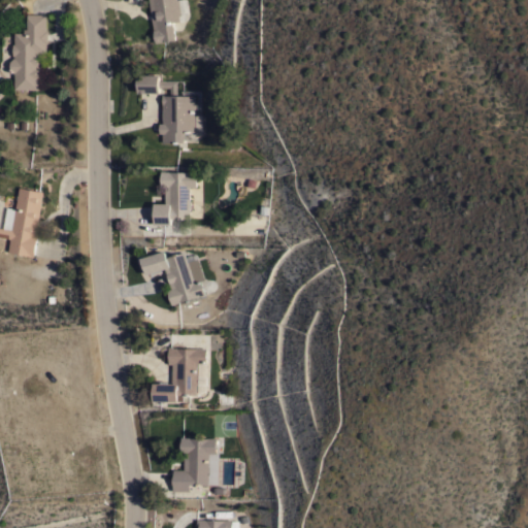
[(178,0),(180,14),(178,14),(179,21),(172,21),(174,39),(164,40),(155,42),(149,0),(178,0)]
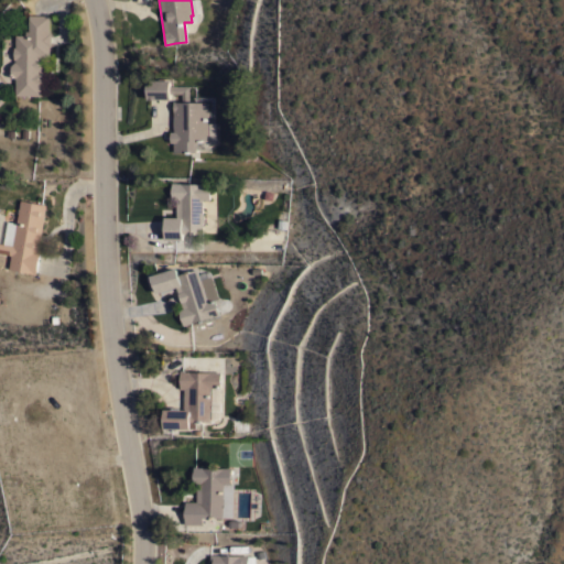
[(11,73),(12,65),(15,61),(17,58),(14,58),(14,46),(17,46),(17,34),(26,34),(26,30),(30,30),(31,13),(51,14),(50,32),(51,32),(51,45),(50,45),(50,55),(41,55),(41,58),(42,58),(42,67),(41,67),(41,73),(42,73),(41,82),(40,95),(15,95),(15,77),(11,73)]
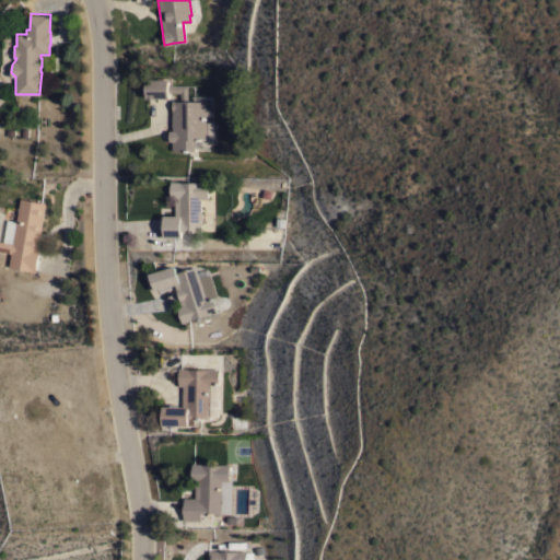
[(207,139),(195,138),(195,150),(172,150),(172,148),(171,148),(172,140),(168,140),(168,130),(172,130),(172,126),(172,114),(173,100),(181,101),(181,92),(170,92),(170,97),(147,97),(147,93),(143,93),(143,82),(147,82),(148,78),(160,78),(160,77),(172,77),(172,84),(189,84),(188,101),(207,101),(207,108),(209,109),(209,114),(207,115),(207,139)]
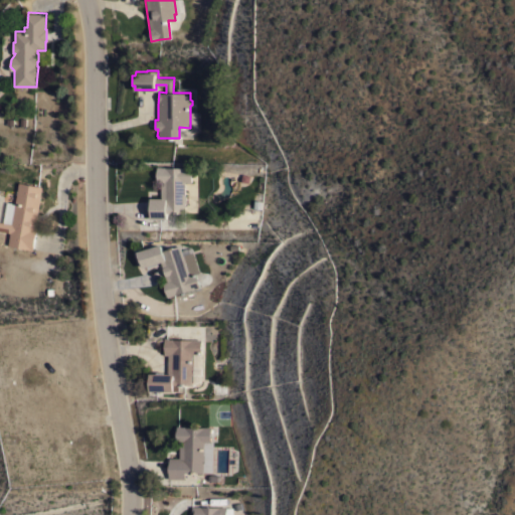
[(192,181),(185,181),(185,194),(186,194),(186,202),(185,202),(185,212),(167,211),(167,218),(151,218),(151,210),(149,210),(149,205),(151,205),(151,197),(161,197),(161,181),(158,181),(158,166),(162,166),(192,166),(192,181)]
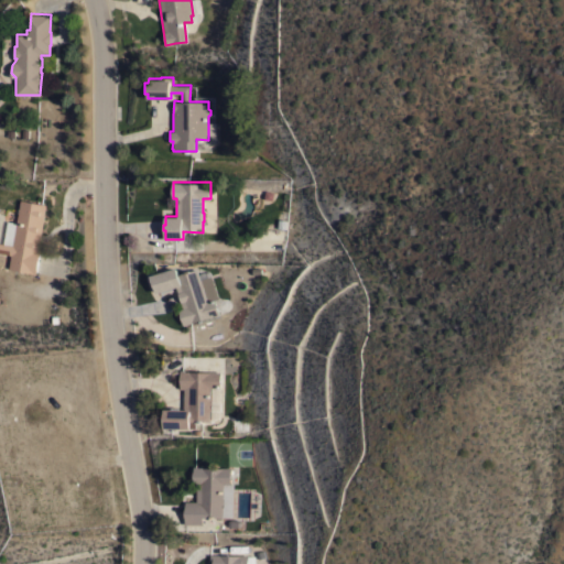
[(39,248),(41,249),(36,273),(31,272),(9,268),(12,253),(0,250),(0,241),(13,245),(22,198),(47,203),(39,248)]
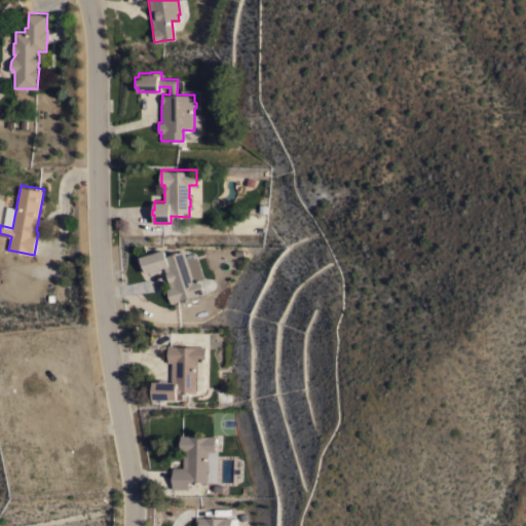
[(187,259),(188,259),(190,267),(189,267),(193,279),(199,277),(204,293),(171,302),(170,299),(168,299),(166,292),(167,292),(166,288),(171,287),(164,267),(146,272),(145,267),(144,267),(141,256),(164,249),(166,255),(174,253),(174,252),(178,251),(178,252),(184,250),(187,259)]
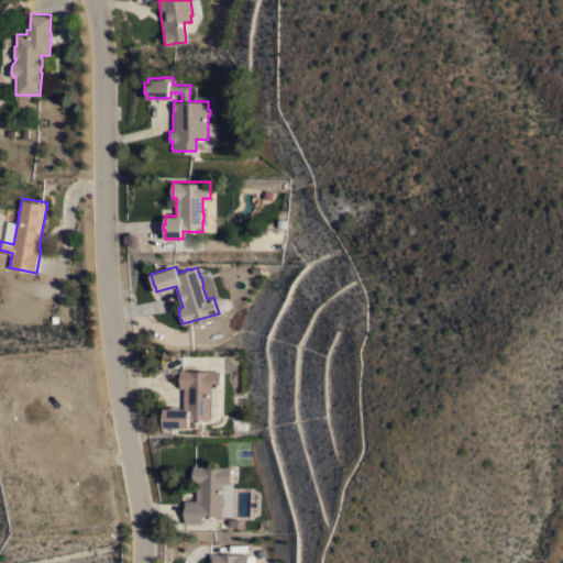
[(164,407),(170,407),(170,406),(179,406),(179,407),(183,407),(183,387),(179,387),(179,382),(178,382),(179,374),(179,368),(185,368),(185,370),(220,370),(220,386),(210,386),(210,400),(211,400),(211,409),(210,409),(209,420),(195,419),(195,427),(163,427),(164,407)]
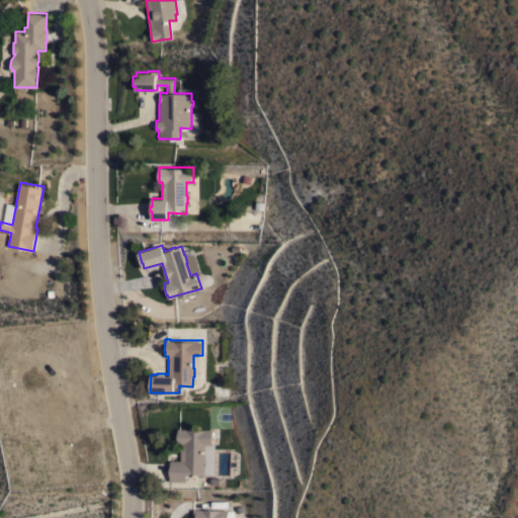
[(204,473),(204,475),(186,475),(186,481),(170,481),(170,473),(169,473),(170,466),(170,459),(180,459),(180,445),(177,445),(177,428),(181,428),(186,428),(186,429),(204,429),(204,428),(211,428),(211,441),(212,441),(212,442),(214,443),(213,473),(204,473)]
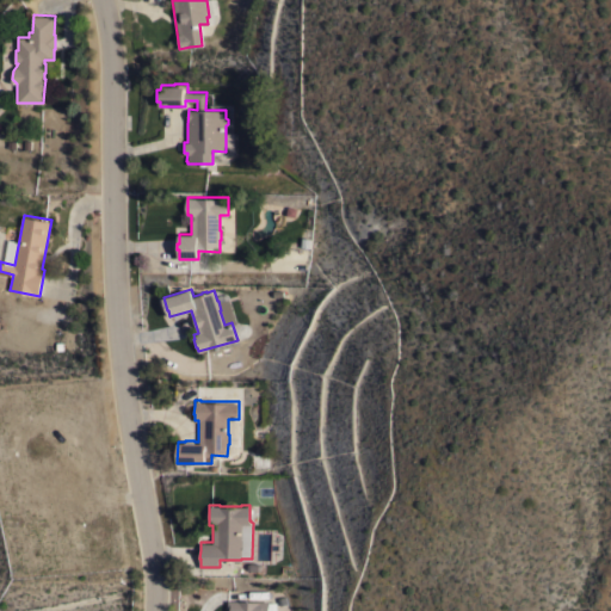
[(238,600),(259,600),(267,600),(267,610),(227,610),(227,599),(238,600)]
